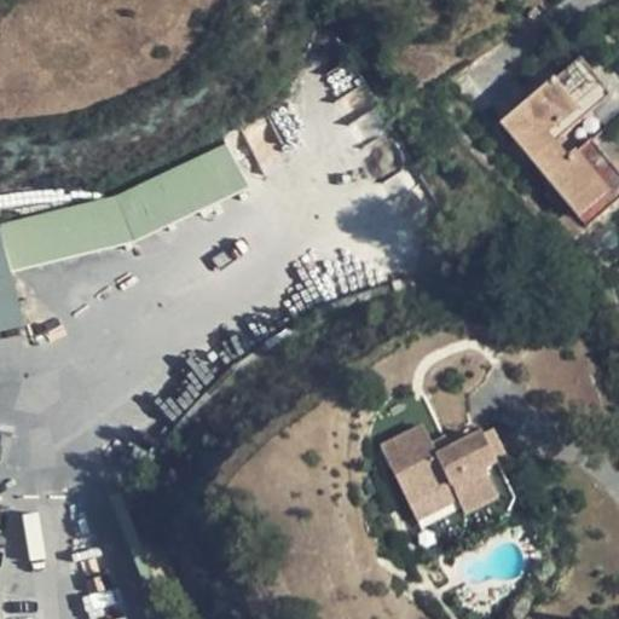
[(532,162),(555,144),(612,97),(582,61),(502,125),(532,162)]
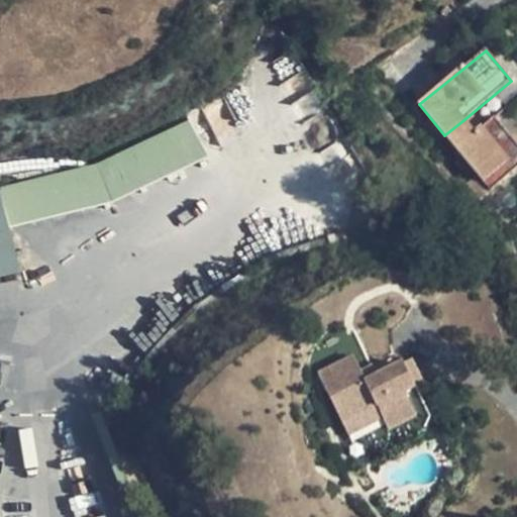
[(475,134),(463,120),(444,135),(491,191),(516,169),(516,142),(495,117),(475,134)]
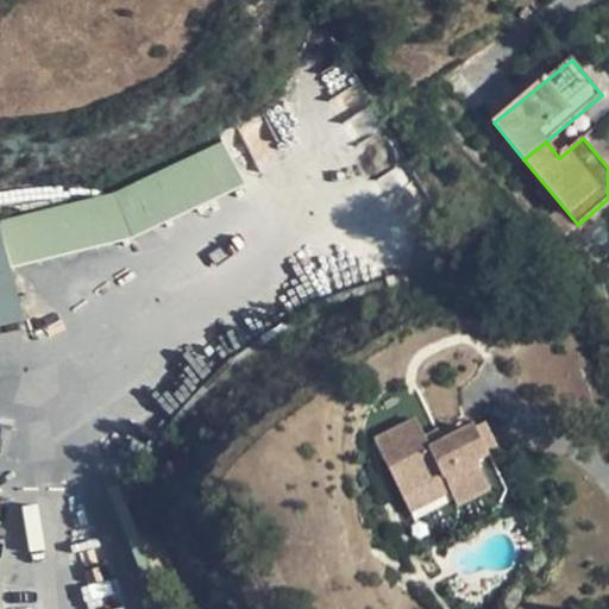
[(113,192),(0,220),(0,239),(7,269),(125,237),(240,183),(220,142),(113,192)]
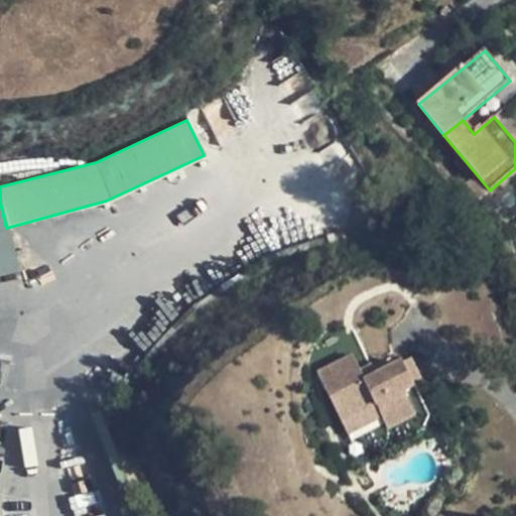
[(6,228),(0,203),(0,269),(15,266),(6,228)]
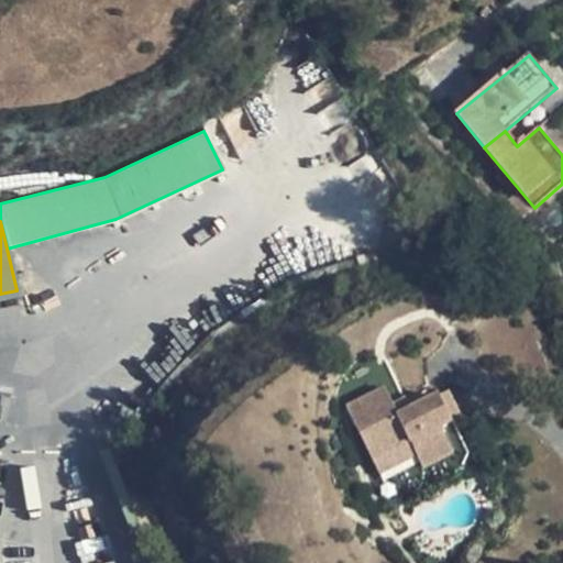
[(449,423),(437,397),(408,410),(396,417),(389,404),(384,390),(348,408),(372,461),(409,443),(415,453),(421,467),(450,454),(439,429),(449,423)]
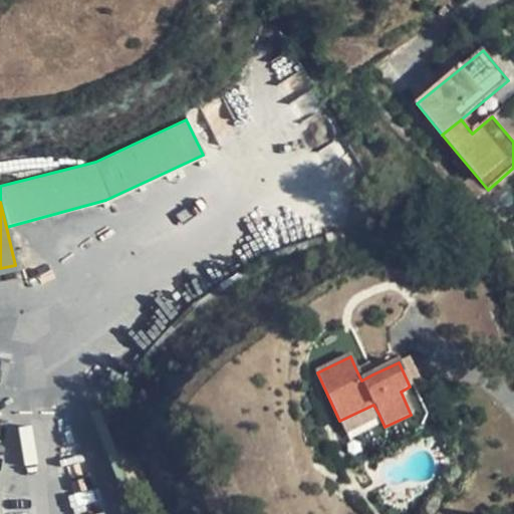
[(407,358),(399,362),(410,387),(419,382),(407,358)]
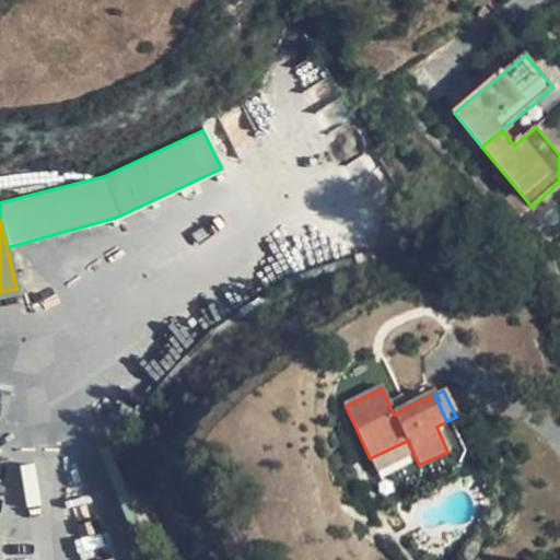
[(400,397),(387,401),(394,415),(406,408),(400,397)]
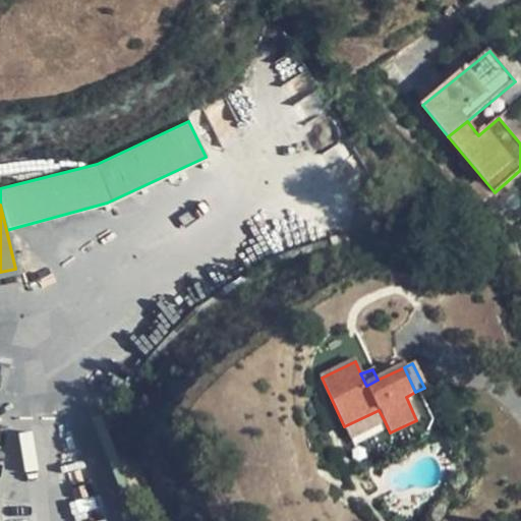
[(348,436),(384,419),(379,410),(344,426),(348,436)]
